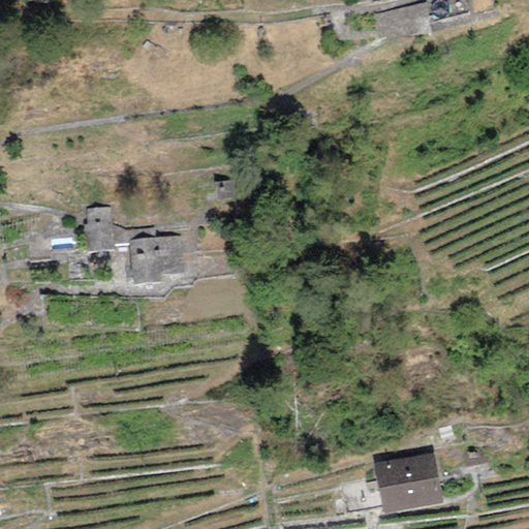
[(431,33),(426,3),(374,14),(378,37),(431,33)]
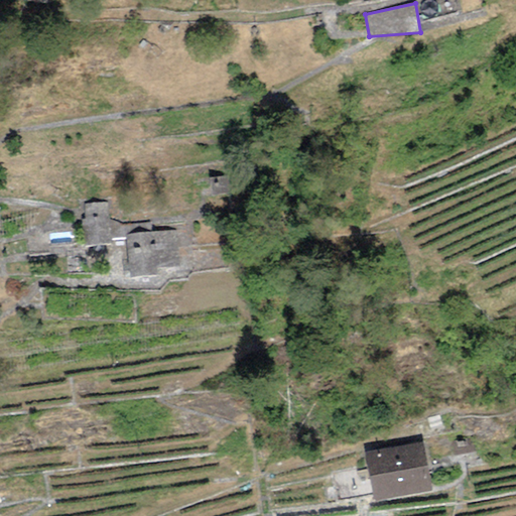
[(232,175),(210,178),(212,197),(235,194),(232,175)]
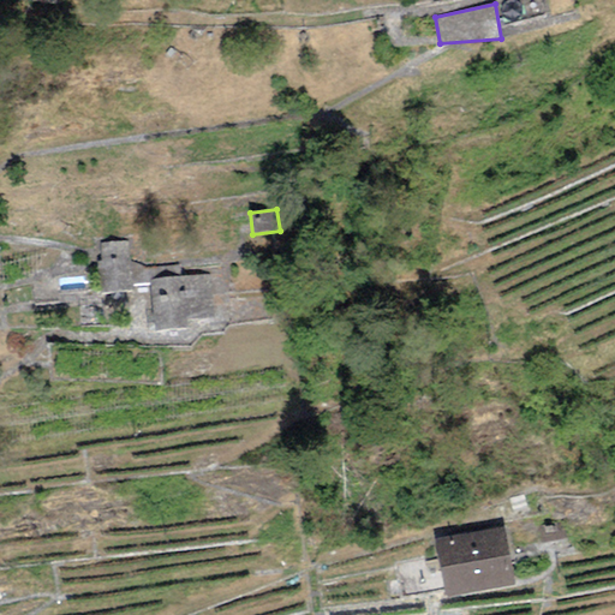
[(127,242),(100,244),(102,263),(96,263),(99,292),(131,290),(131,285),(129,262),(127,242)]
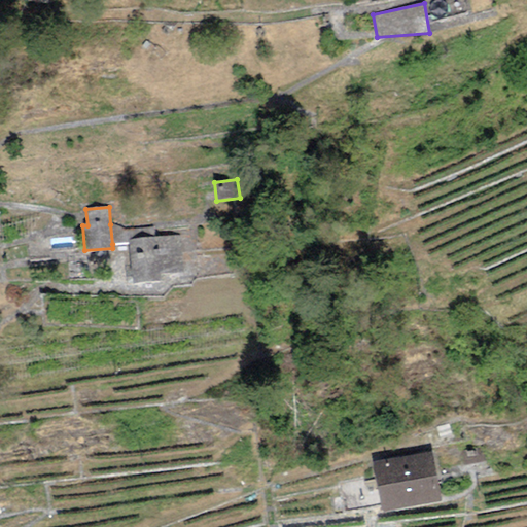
[(125,230),(110,224),(112,244),(128,243),(128,241),(154,238),(152,227),(125,230)]
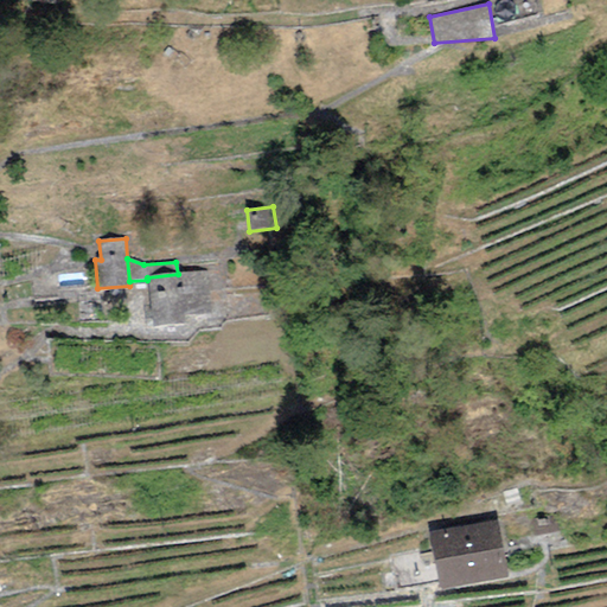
[(178,274),(147,278),(147,280),(152,327),(186,324),(185,317),(211,314),(206,272),(178,274)]
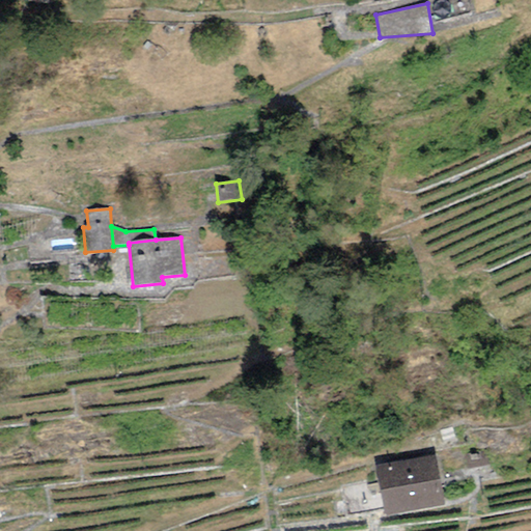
[(434,455),(376,465),(385,514),(443,504),(434,455)]
